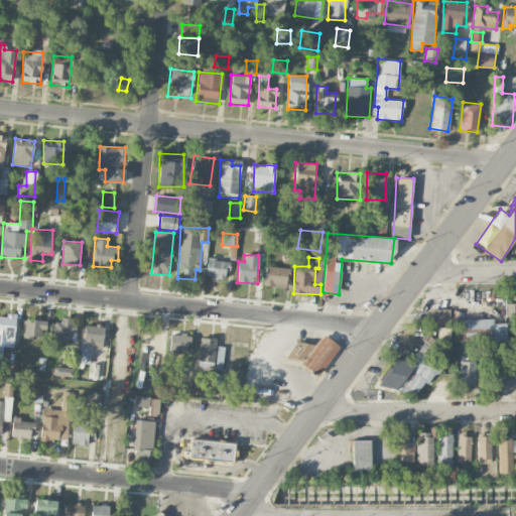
[(228,279),(229,260),(208,259),(207,278),(228,279)]
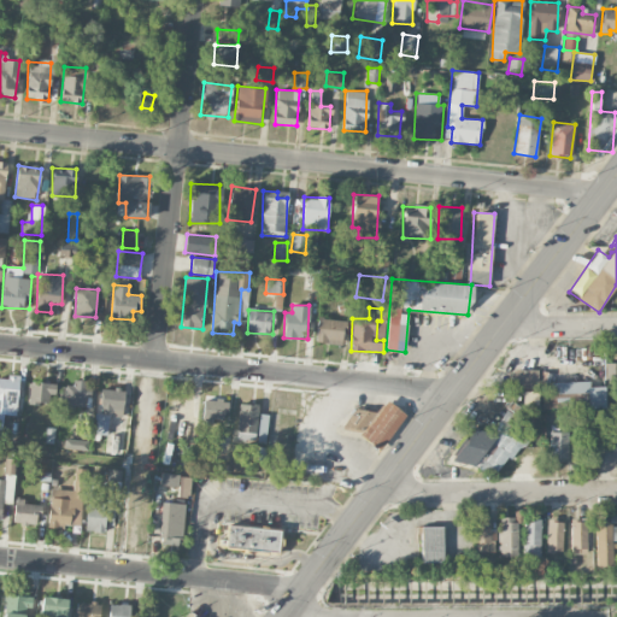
[(316,342),(344,345),(345,319),(317,318),(316,342)]
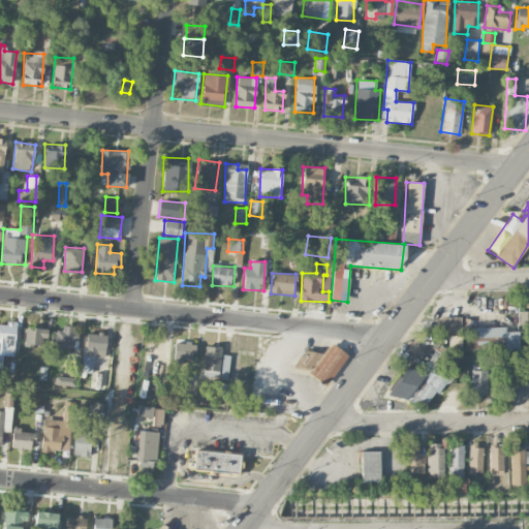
[(528,310),(519,311),(520,334),(528,333),(528,310)]
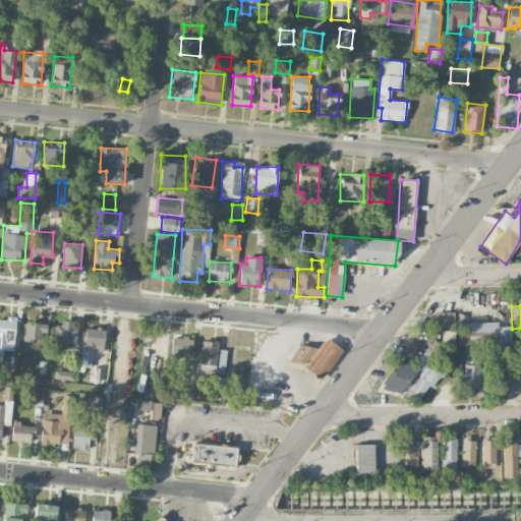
[(454,328),(455,312),(433,311),(432,328),(454,328)]
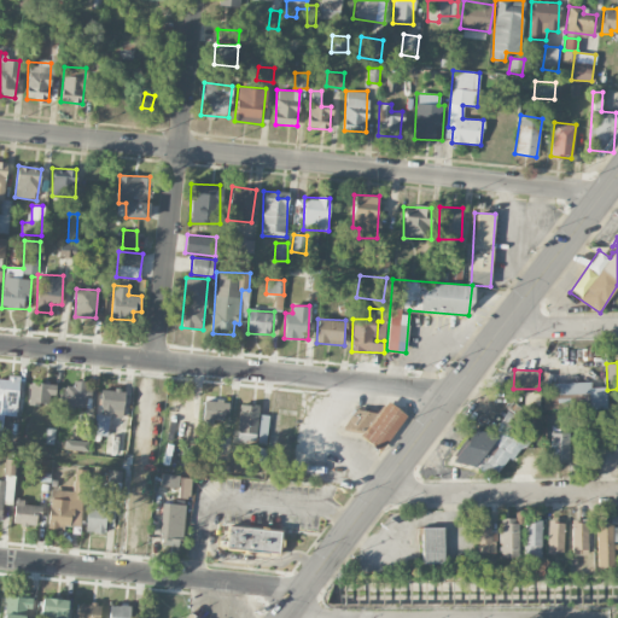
[(0,414),(17,415),(18,375),(7,375),(7,379),(0,378),(0,414)]
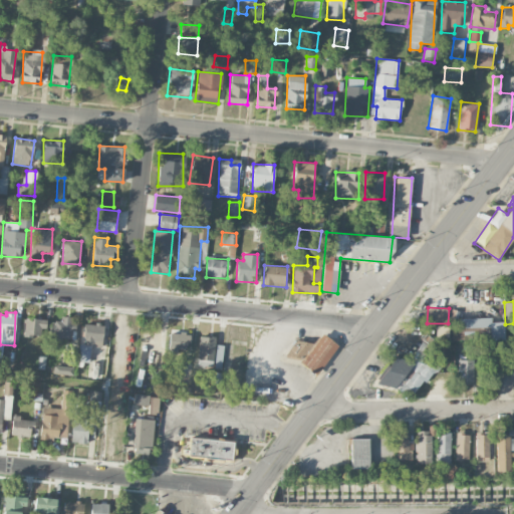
[(459,318),(459,329),(452,329),(452,338),(489,337),(489,340),(503,340),(503,322),(491,322),(491,317),(459,318)]
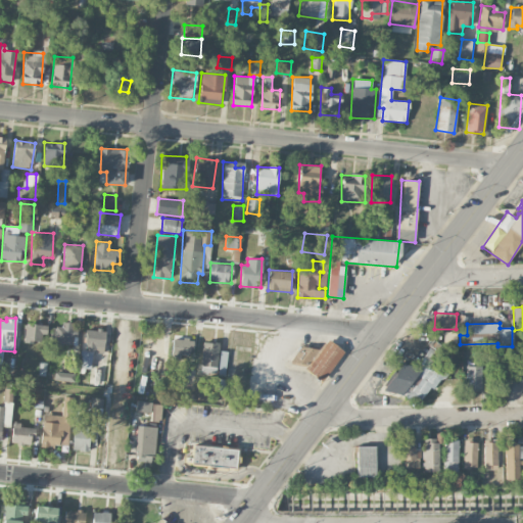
[(45,324),(24,325),(25,342),(45,342),(45,324)]
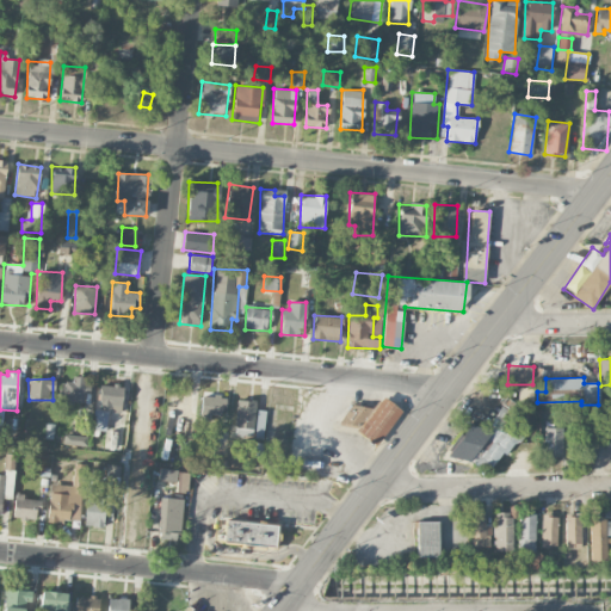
[(87,403),(87,378),(65,378),(63,402),(87,403)]
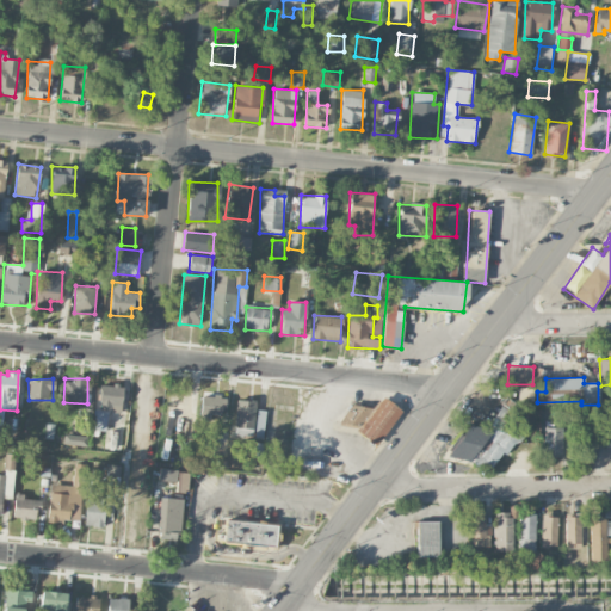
[(99,411),(122,412),(123,386),(100,384),(99,411)]
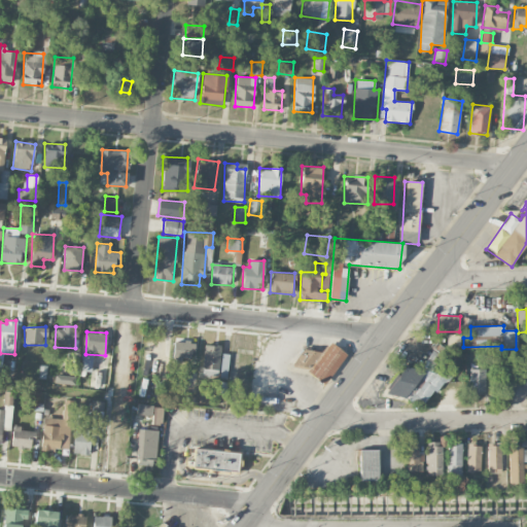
[(174,341),(173,362),(182,362),(182,358),(192,358),(194,342),(174,341)]
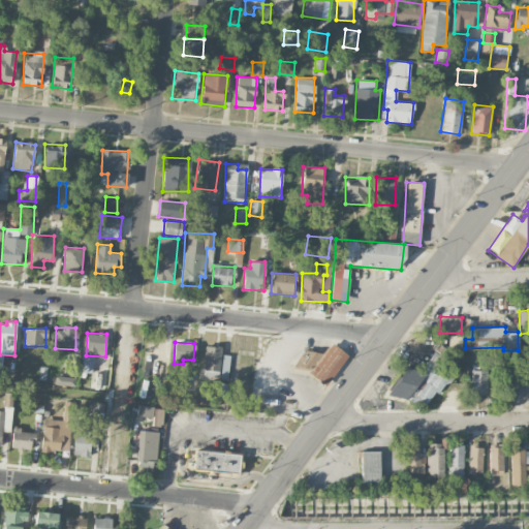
[(293,368),(328,387),(347,353),(330,343),(322,356),(305,347),(293,368)]
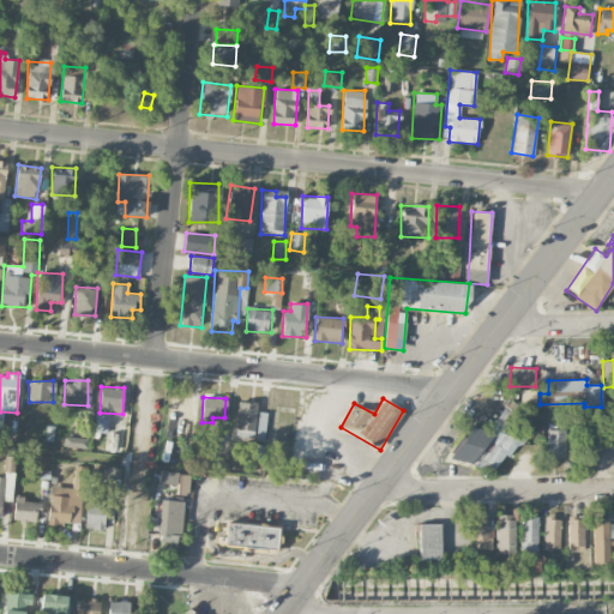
[(256,438),(257,402),(238,402),(236,437),(256,438)]
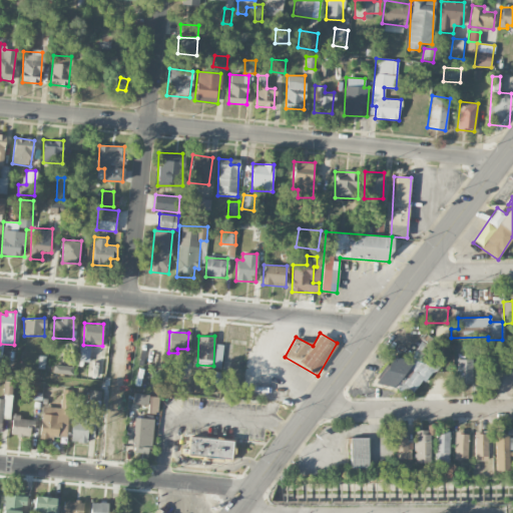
[(397,354),(378,379),(408,401),(442,356),(422,341),(407,362),(397,354)]
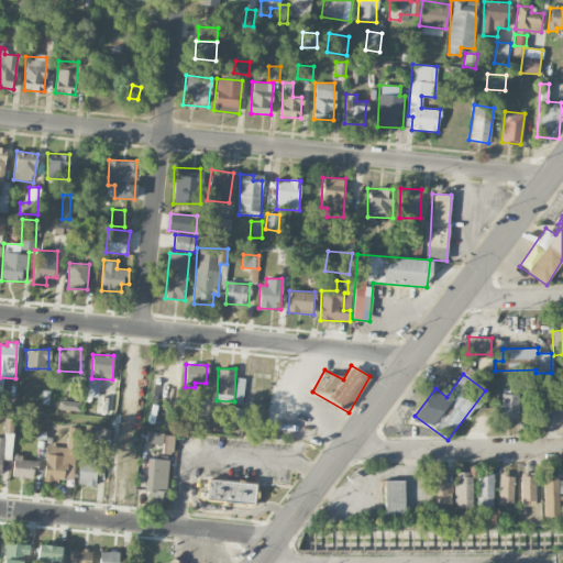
[(99,378),(86,377),(86,396),(98,396),(99,378)]
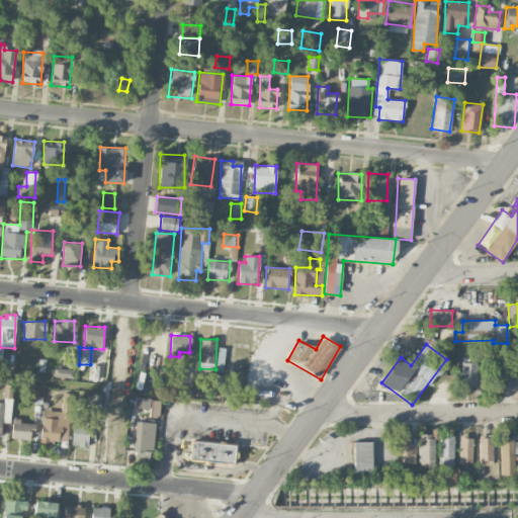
[(3,370),(15,371),(16,354),(4,353),(3,370)]
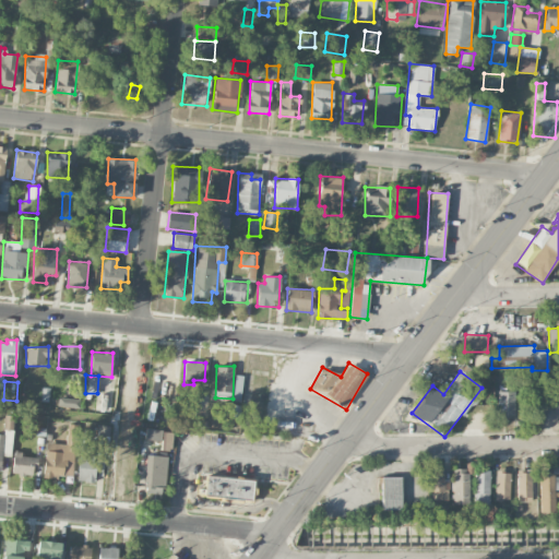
[(514,392),(498,392),(498,416),(515,416),(514,392)]
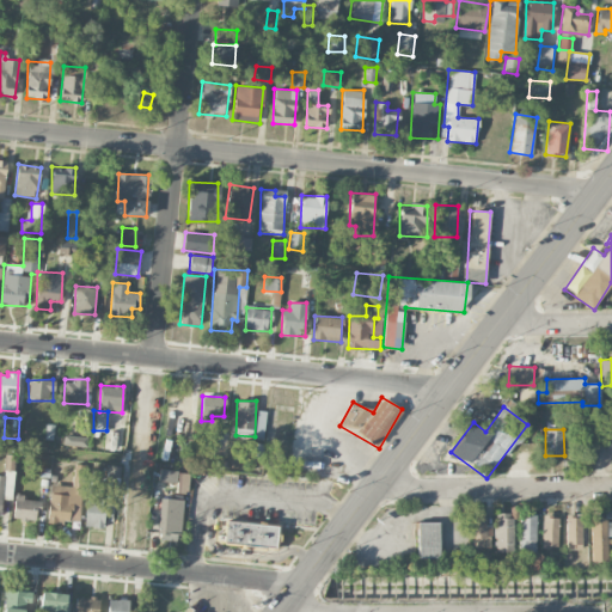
[(12,500),(17,456),(5,454),(4,476),(0,475),(0,516),(0,518),(1,499),(12,500)]
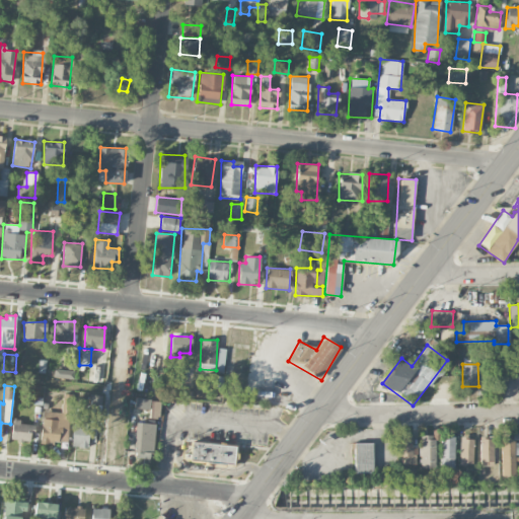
[(135,408),(150,410),(149,418),(159,419),(161,400),(136,397),(135,408)]
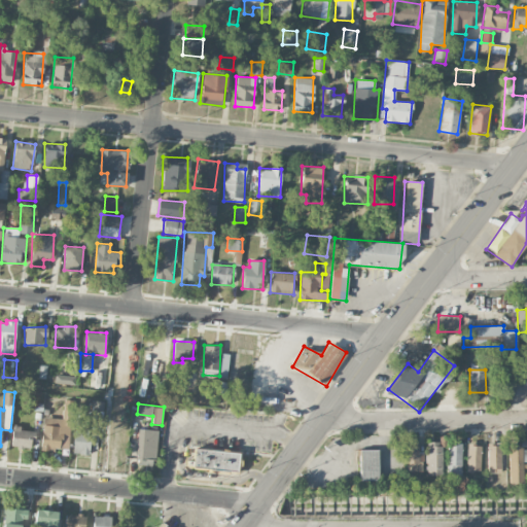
[(69,449),(72,406),(64,405),(63,418),(43,417),(41,451),(56,452),(56,449),(69,449)]
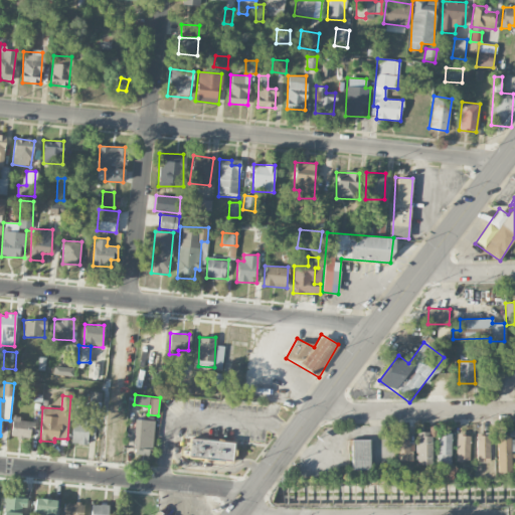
[(11,437),(30,439),(32,419),(12,417),(11,437)]
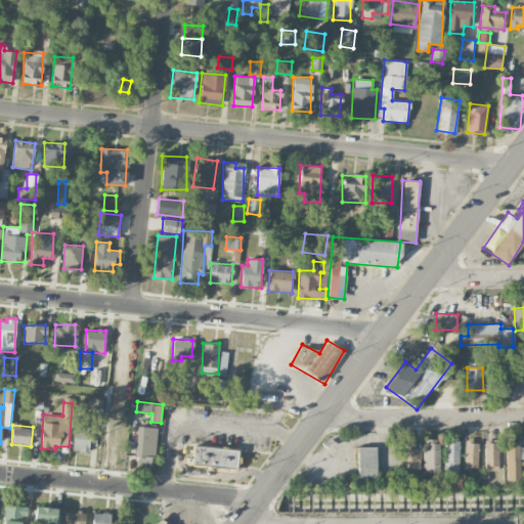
[(155,463),(156,428),(136,427),(135,463),(155,463)]
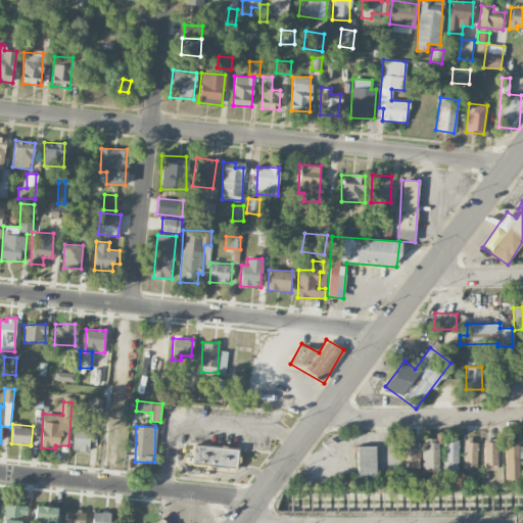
[(73,450),(88,450),(89,428),(74,428),(73,450)]
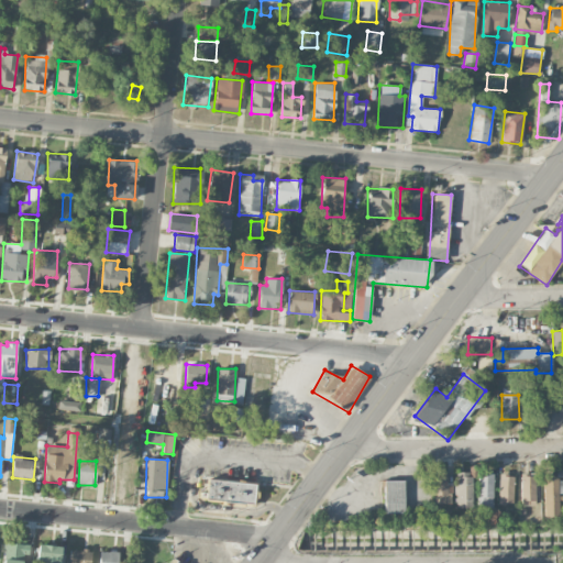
[(472,472),(454,472),(455,508),(473,507),(472,472)]
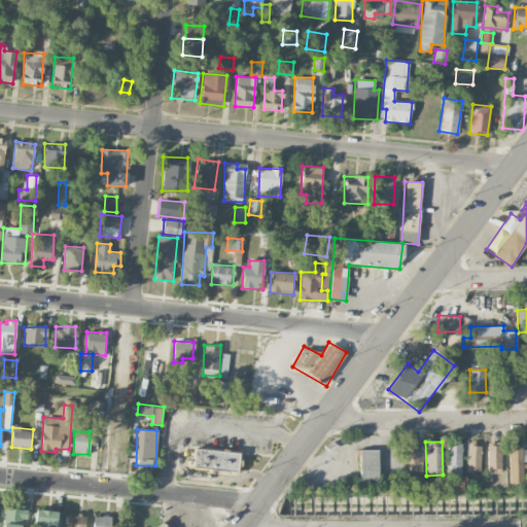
[(462,444),(447,443),(447,479),(461,479),(462,444)]
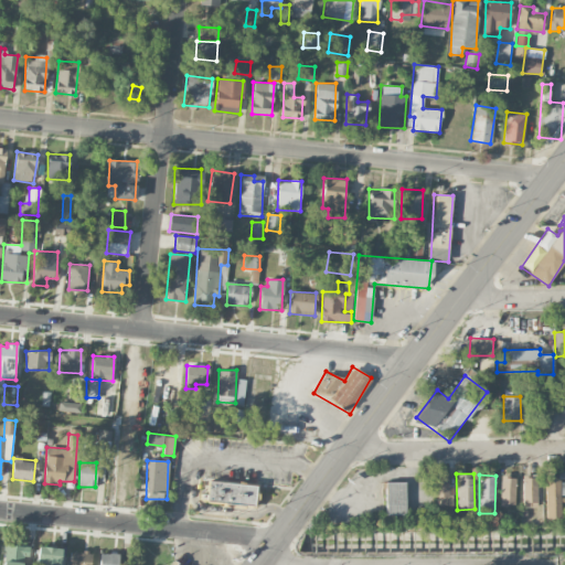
[(435,507),(452,505),(451,476),(434,476),(435,507)]
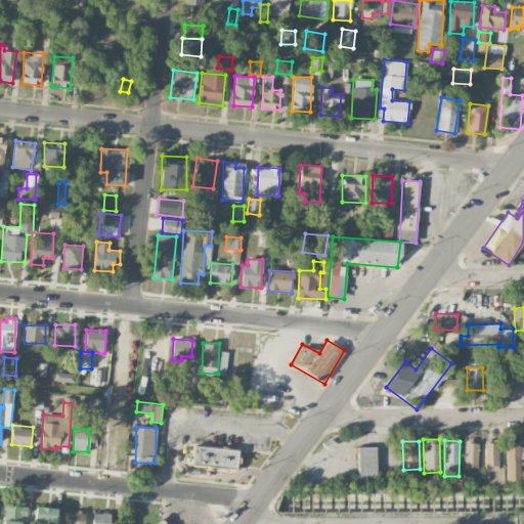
[(464,468),(477,469),(479,442),(465,441),(464,468)]
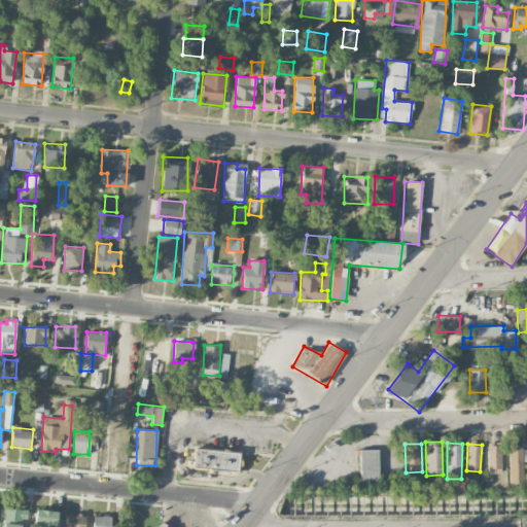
[(500,472),(501,445),(488,445),(487,472),(500,472)]
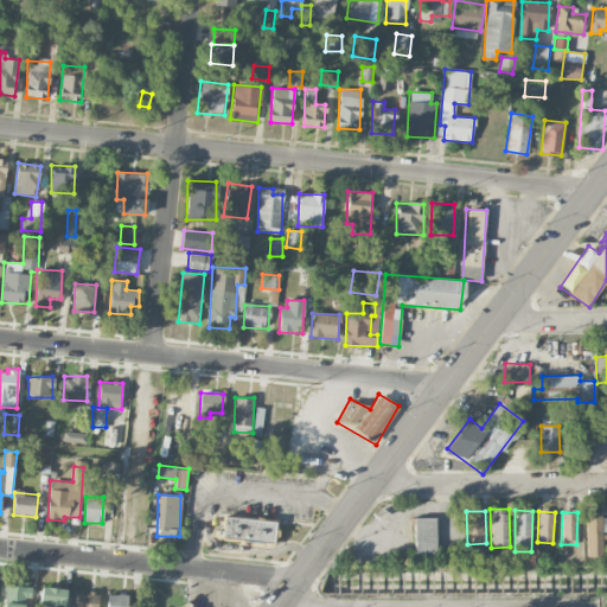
[(602,556),(601,532),(606,531),(606,528),(606,515),(586,515),(587,556),(602,556)]
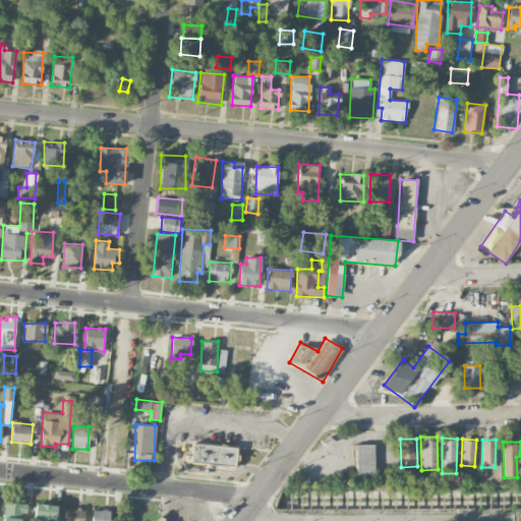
[(237,447),(191,444),(189,463),(235,467),(237,447)]
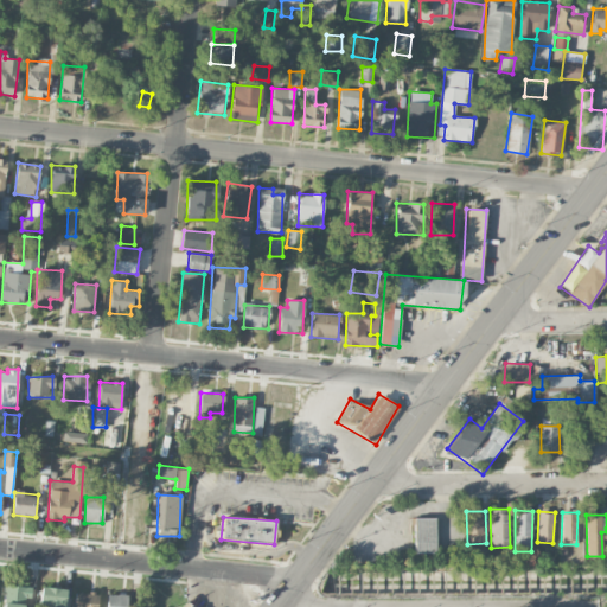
[(436,518),(414,518),(415,554),(436,553),(436,518)]
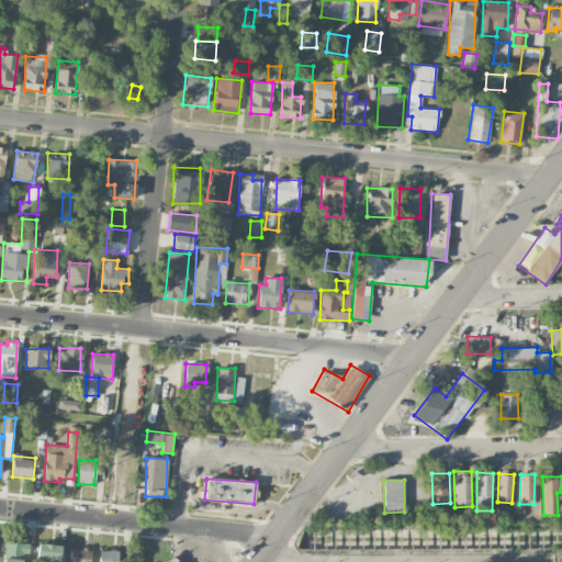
[(3,561),(22,561),(23,552),(29,552),(29,542),(4,542),(3,561)]
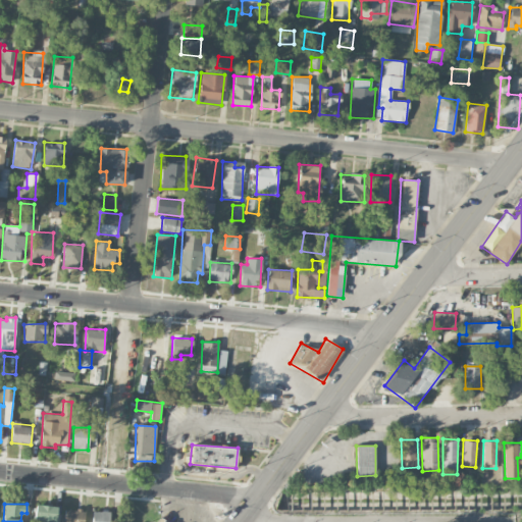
[(55,521),(56,506),(35,505),(34,521),(55,521)]
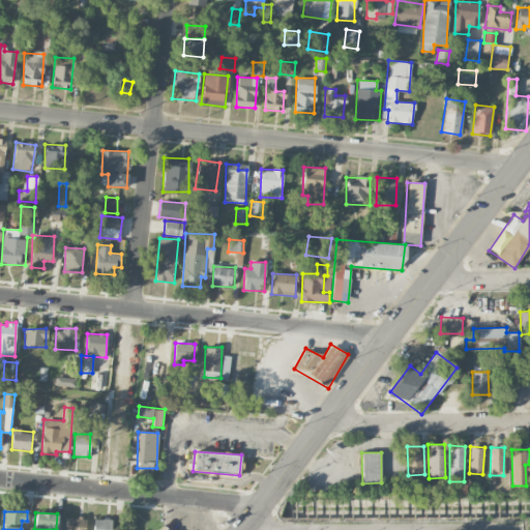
[(85,529),(86,519),(66,518),(65,529),(85,529)]
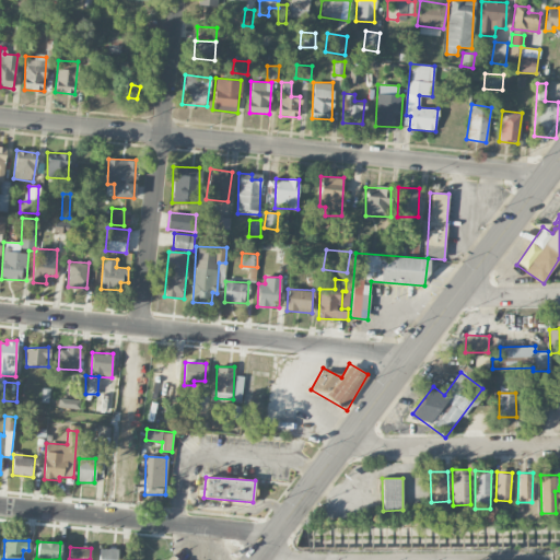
[(116,559),(118,549),(101,547),(98,559),(116,559)]
